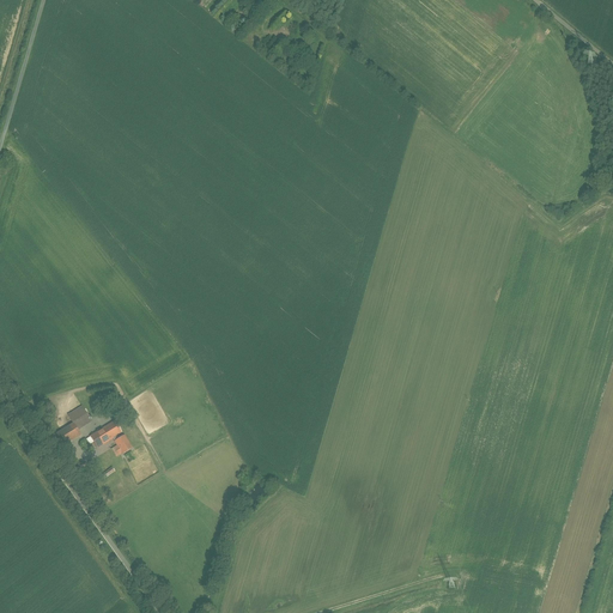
[(73,423),(79,431),(93,423),(87,413),(73,423)]
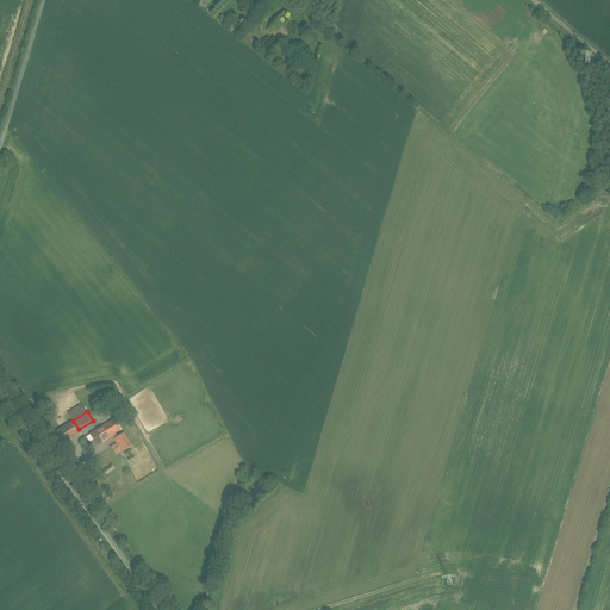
[(113,419),(89,434),(92,436),(97,444),(97,446),(120,431),(113,419)]
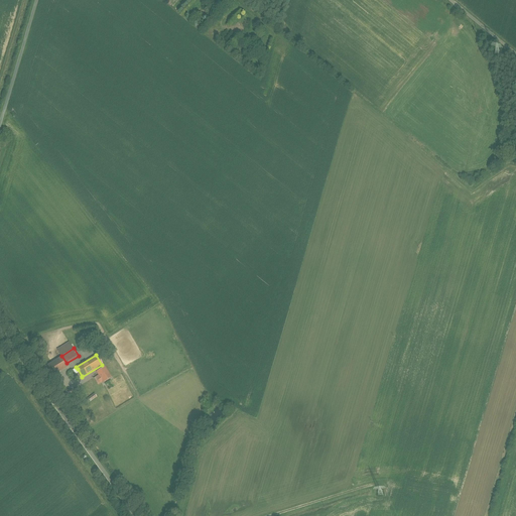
[(67,363),(61,356),(47,365),(54,376),(56,374),(69,366),(67,363)]
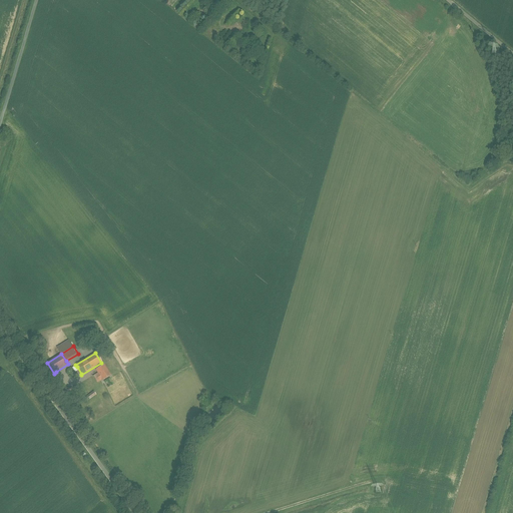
[(112,376),(105,365),(96,370),(98,373),(102,380),(103,381),(112,376)]
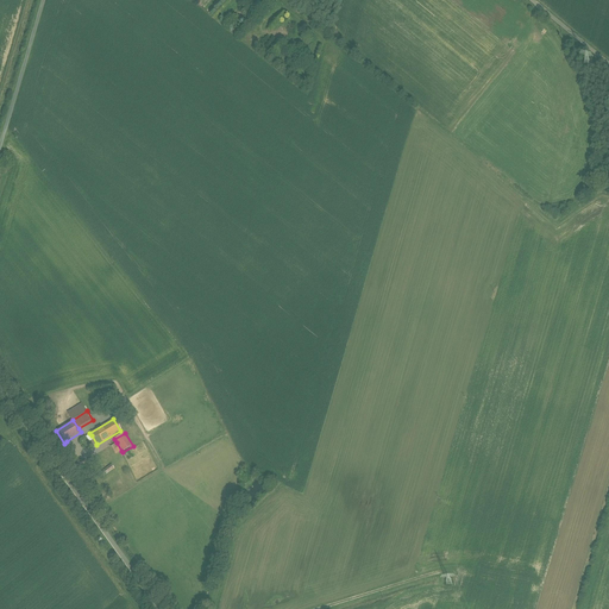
[(121,451),(117,443),(111,446),(117,454),(121,451)]
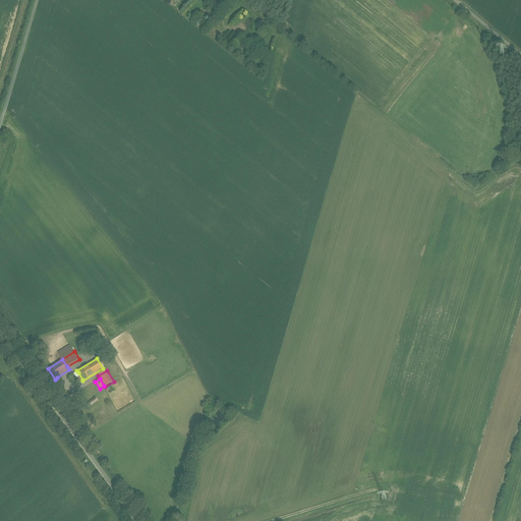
[(96,396),(88,402),(91,407),(99,401),(96,396)]
